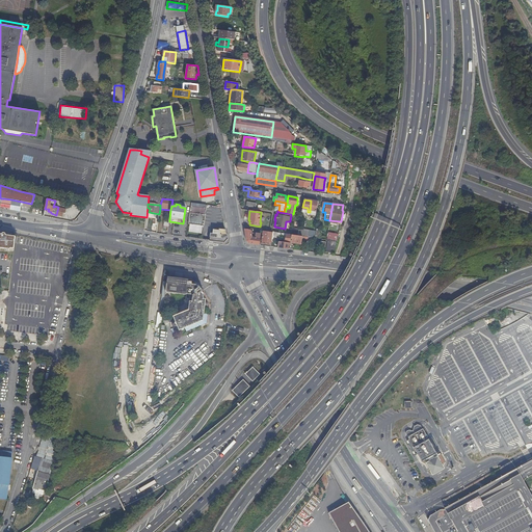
[(190,213),(188,223),(204,225),(205,215),(190,213)]
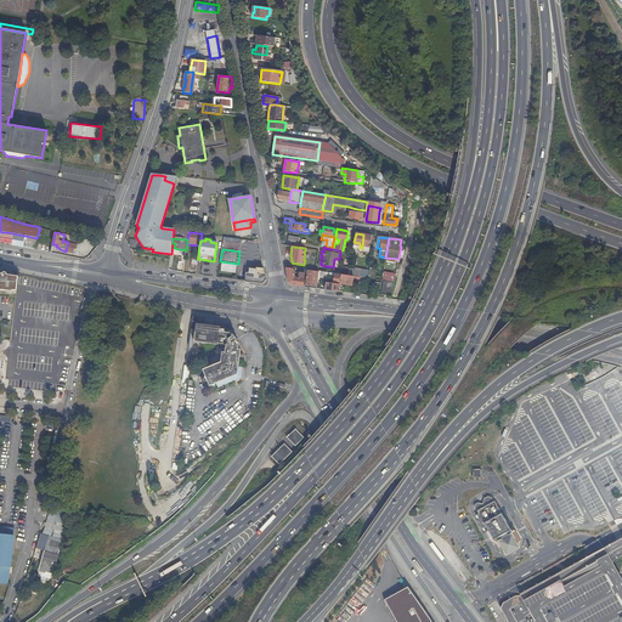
[(264,275),(263,269),(256,267),(256,270),(249,269),(249,273),(247,272),(246,281),(263,283),(266,280),(266,275),(264,275)]
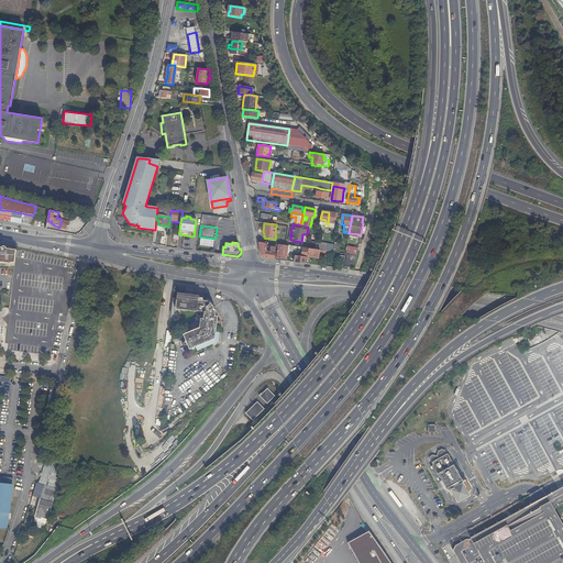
[(266,243),(258,243),(261,255),(264,258),(274,260),(276,247),(267,246),(267,244),(266,244),(266,243)]
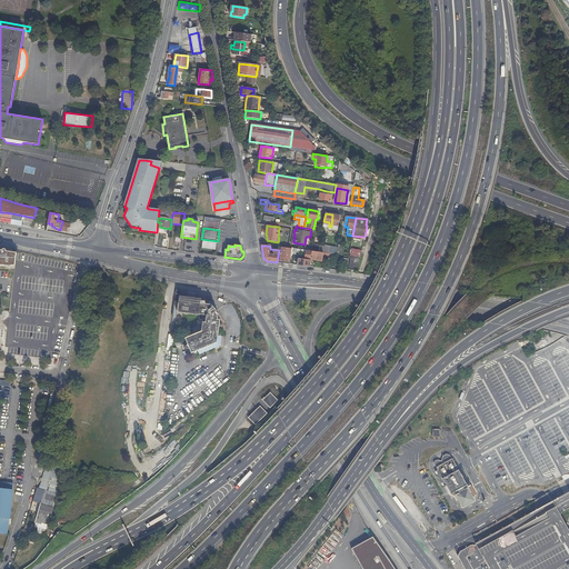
[(289,260),(290,260),(291,248),(281,247),(280,258),(289,259),(289,260)]
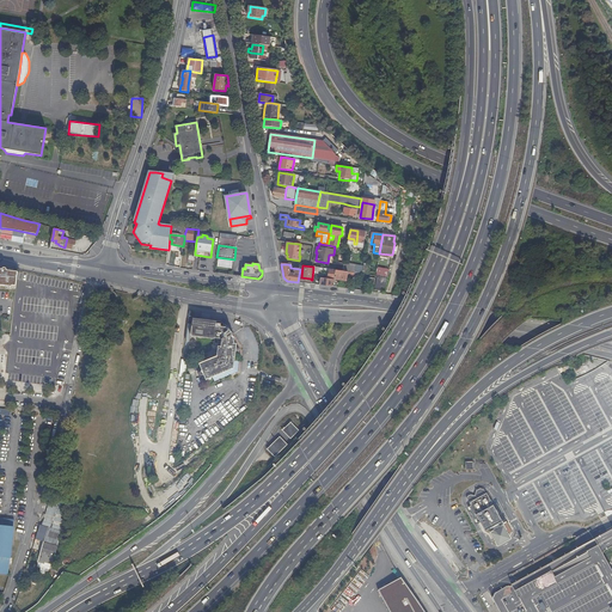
[(334,280),(336,270),(314,267),(312,279),(314,280),(316,274),(318,274),(319,269),(320,270),(320,271),(329,273),(328,279),(334,280)]
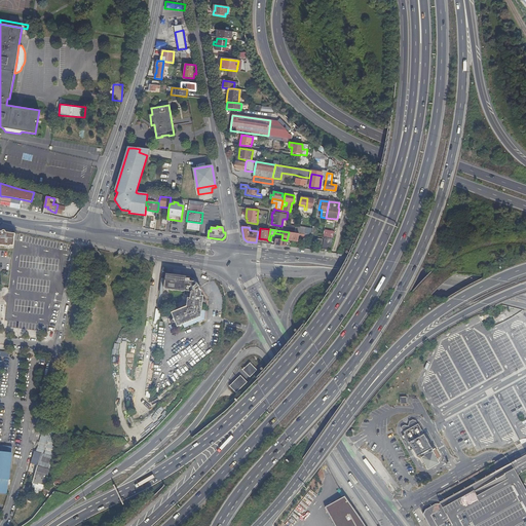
[(0,230),(0,245),(8,247),(8,248),(13,248),(15,233),(11,233),(11,231),(2,230),(2,231),(0,230)]
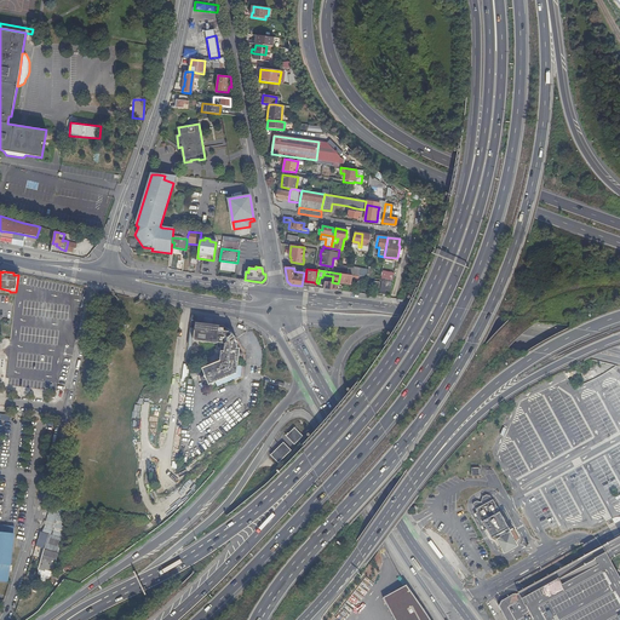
[(338,291),(342,291),(342,286),(340,286),(342,283),(351,285),(351,279),(359,280),(360,276),(348,275),(340,274),(338,283),(338,291)]
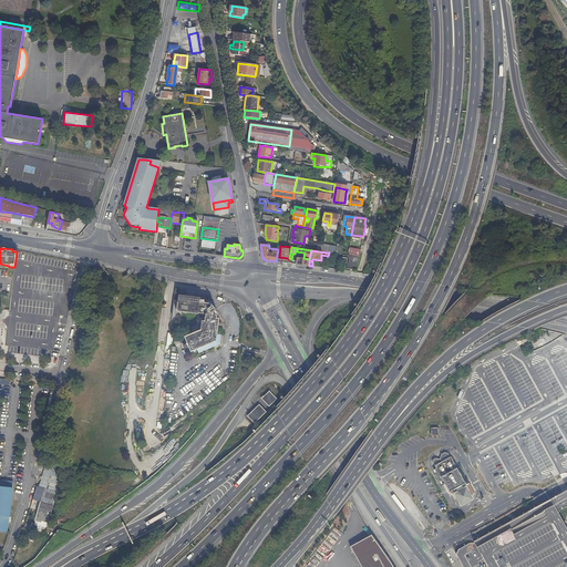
[(352,266),(357,266),(359,257),(349,256),(347,269),(351,269),(352,266)]
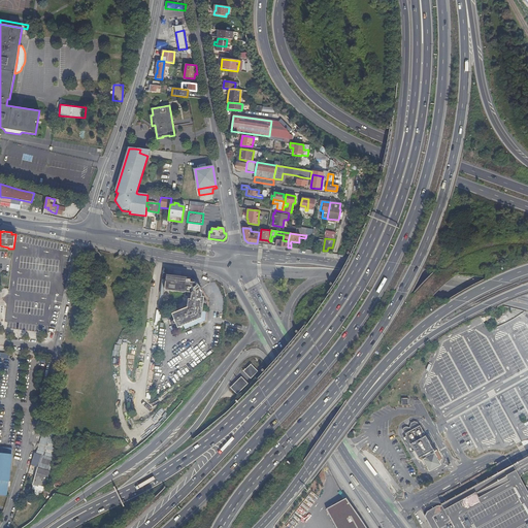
[(191,282),(191,279),(191,276),(188,276),(188,277),(187,277),(184,276),(175,276),(171,275),(169,291),(182,292),(185,293),(185,298),(184,298),(183,303),(180,304),(174,307),(176,311),(172,314),(173,316),(171,317),(173,321),(175,320),(176,323),(174,324),(175,327),(177,326),(178,328),(185,326),(186,329),(196,325),(204,321),(205,321),(206,310),(203,310),(203,306),(205,306),(206,300),(204,300),(204,296),(202,296),(203,291),(201,289),(202,288),(200,287),(198,284),(197,285),(195,282),(194,282),(191,282)]
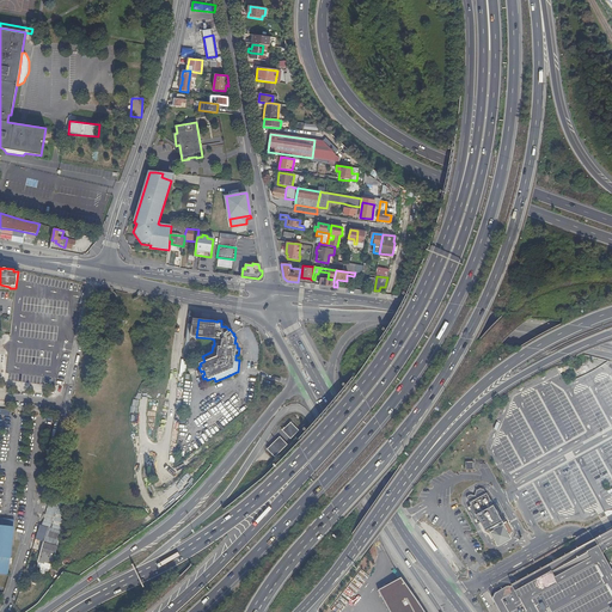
[(293,422),(283,430),(291,439),(300,430),(293,422)]
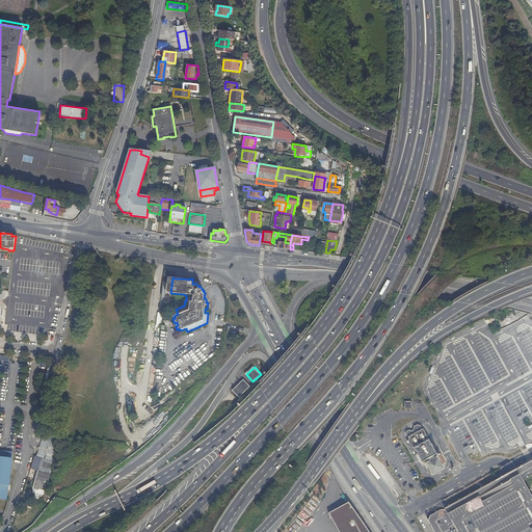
[(243,379),(233,391),(239,397),(250,387),(243,379)]
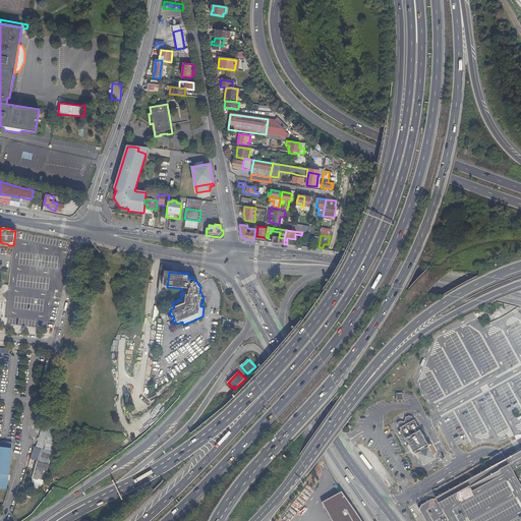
[(419,428),(413,416),(412,414),(411,414),(408,414),(405,415),(404,419),(401,418),(398,420),(397,422),(399,426),(401,428),(399,429),(406,443),(408,442),(409,444),(412,450),(415,448),(416,450),(417,450),(425,446),(426,445),(424,441),(425,441),(426,438),(426,436),(421,426),(419,428)]
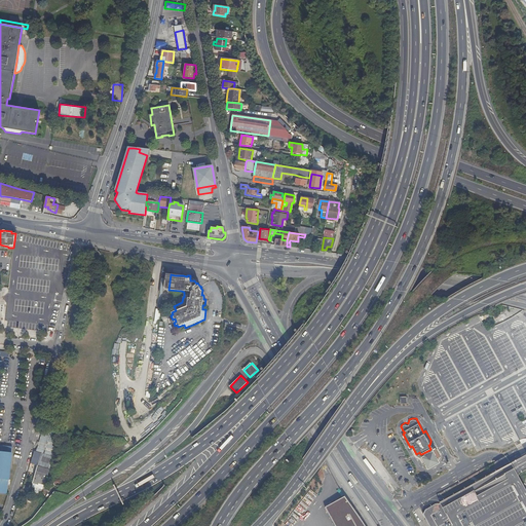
[(419,419),(417,420),(423,433),(425,430),(419,419)]
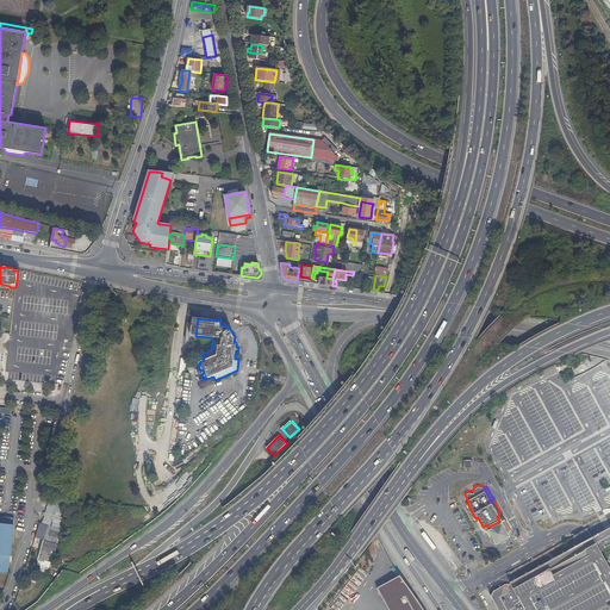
[(470,502),(467,499),(464,502),(465,503),(464,504),(474,522),(479,520),(478,517),(475,518),(467,503),(470,502)]
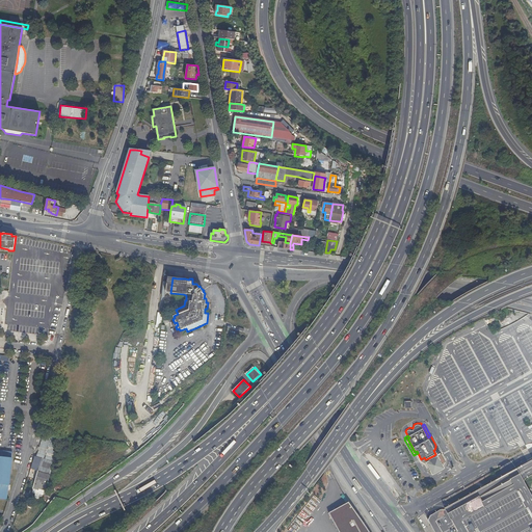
[(55,443),(46,440),(43,452),(52,455),(55,443)]
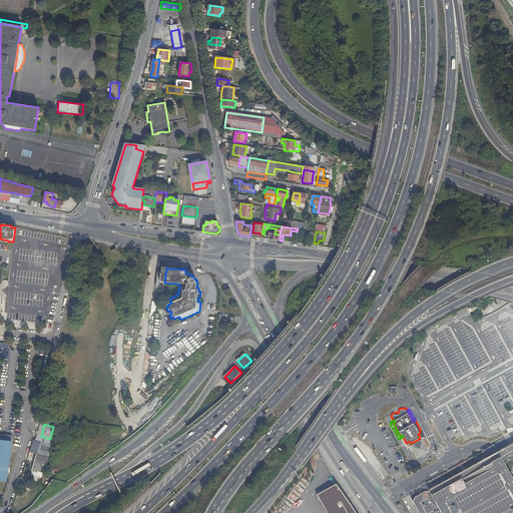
[(0,480),(7,481),(12,436),(0,434),(0,480)]
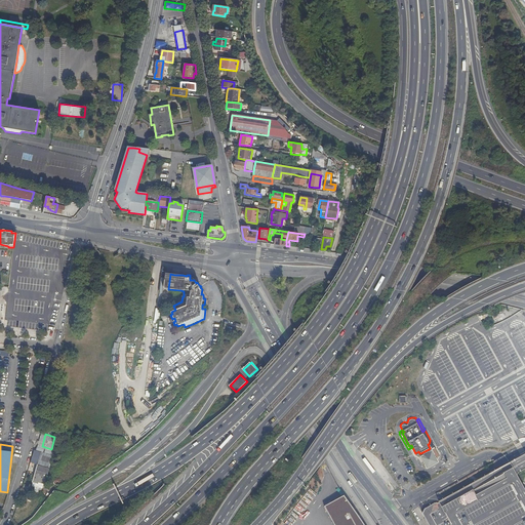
[(38,462),(41,452),(34,450),(30,462),(37,465),(38,462)]
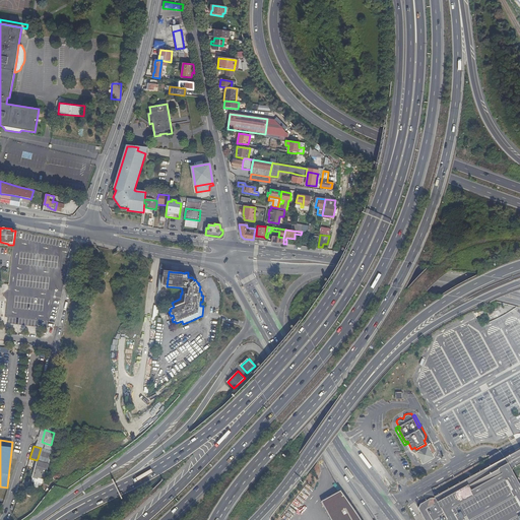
[(50,461),(53,452),(41,448),(38,458),(50,461)]
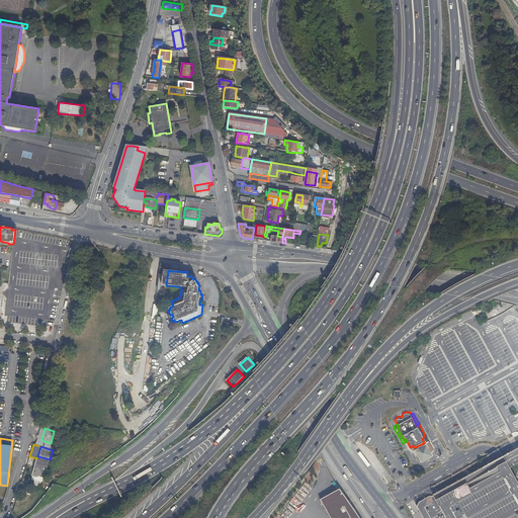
[(45,478),(50,459),(37,456),(36,458),(31,475),(35,476),(37,477),(37,476),(45,478)]
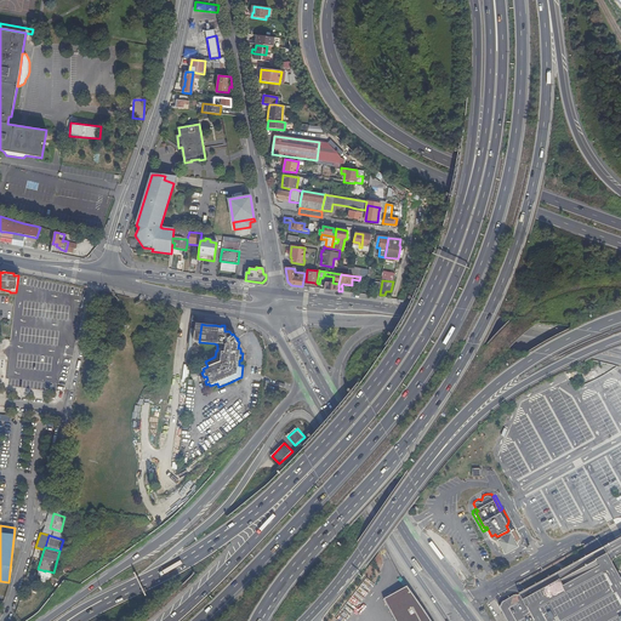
[(620,620),(620,582),(602,547),(523,590),(518,593),(533,620),(620,620)]
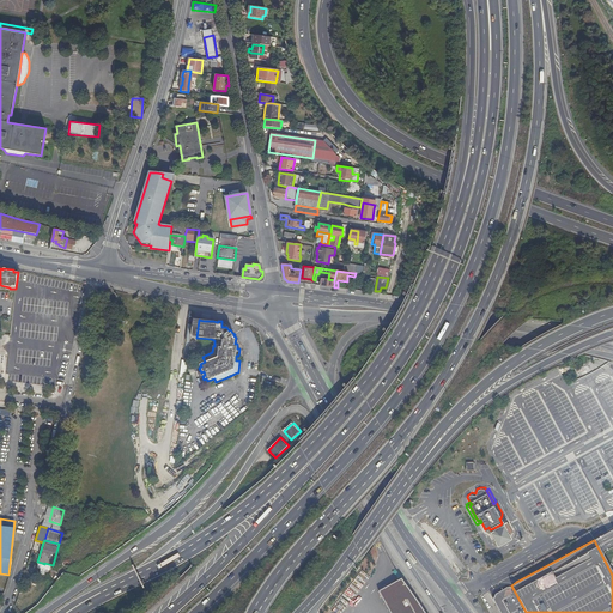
[(46,571),(47,569),(50,570),(53,565),(44,563),(44,564),(42,563),(41,568),(40,571),(44,574),(46,571)]
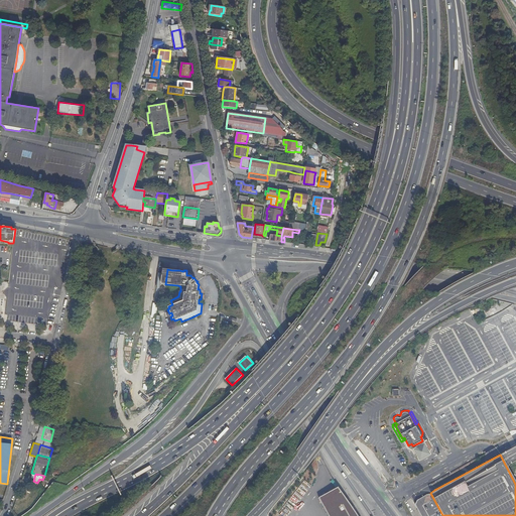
[(321,498),(331,515),(361,515),(340,487),(321,498)]
